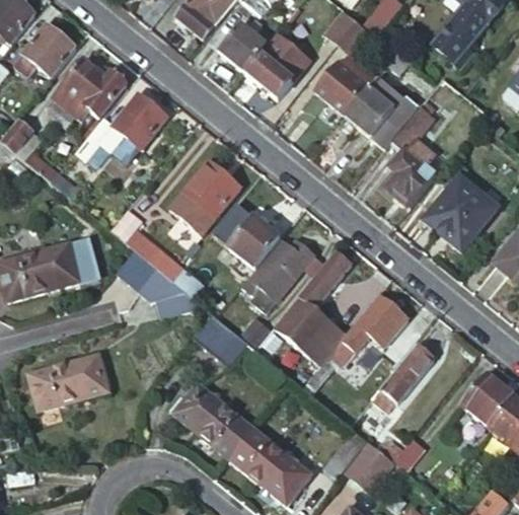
[(12,44),(35,15),(16,0),(0,0),(0,33),(12,44)]
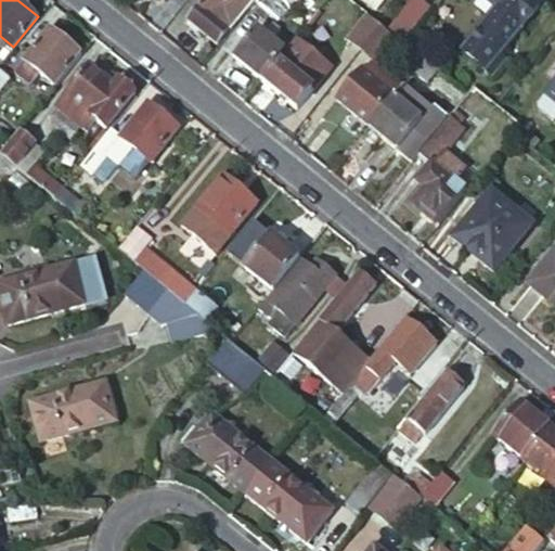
[(246,4),(250,8),(256,0),(224,0),(223,1),(222,0),(204,0),(191,16),(220,40),(241,14),(239,13),(246,4)]
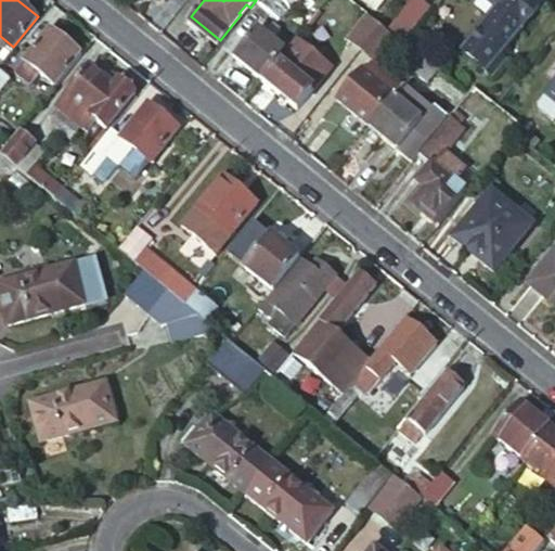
[(258,0),(280,17),(293,0),(258,0)]
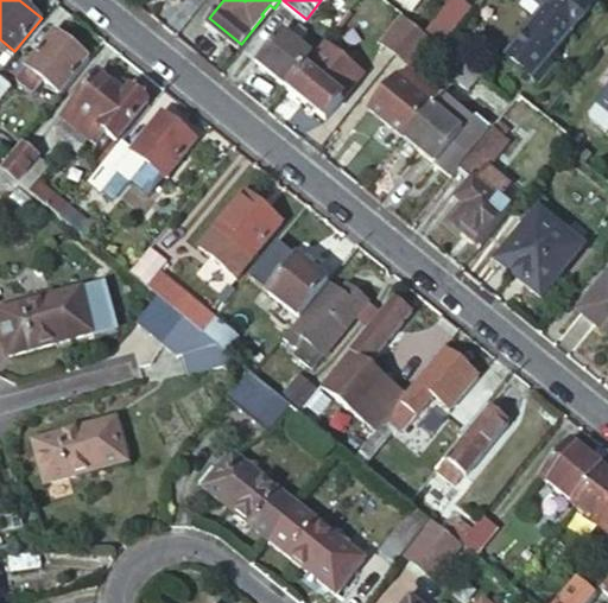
[(399,0),(412,11),(420,0),(399,0)]
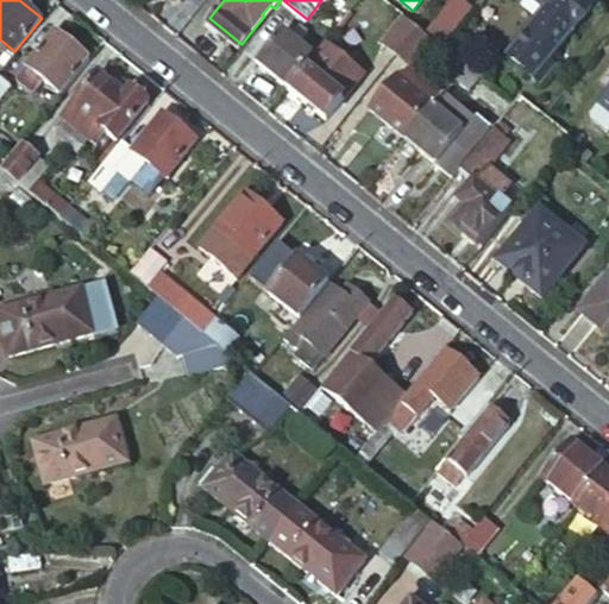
[(452,0),(427,31),(444,44),(473,8),(463,0),(452,0)]
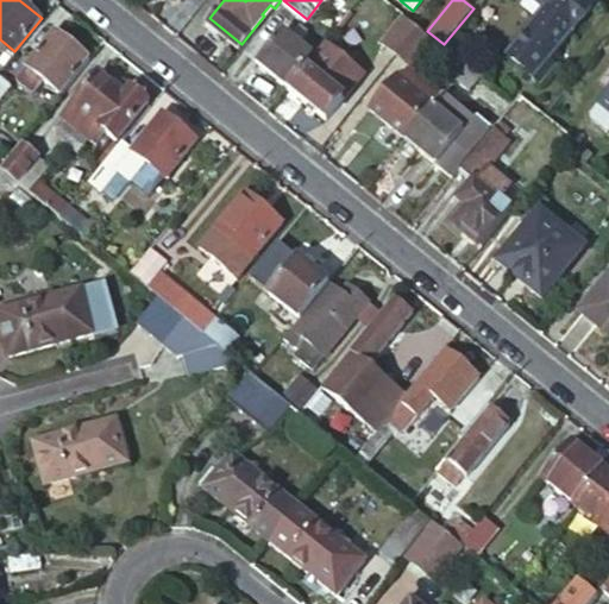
[(550,58),(596,0),(519,0),(538,16),(509,51),(537,74),(550,58)]
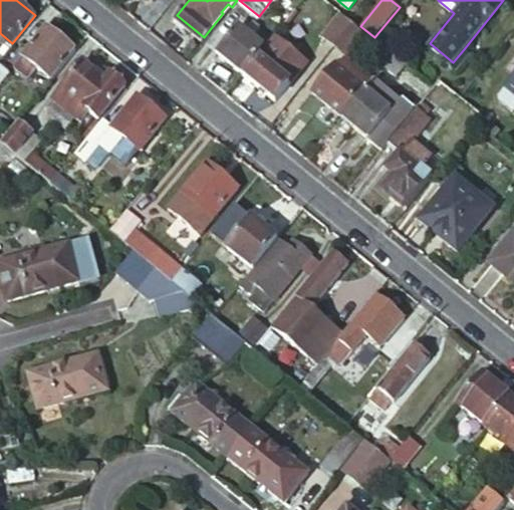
[(340,13),(324,34),(334,43),(351,22),(340,13)]
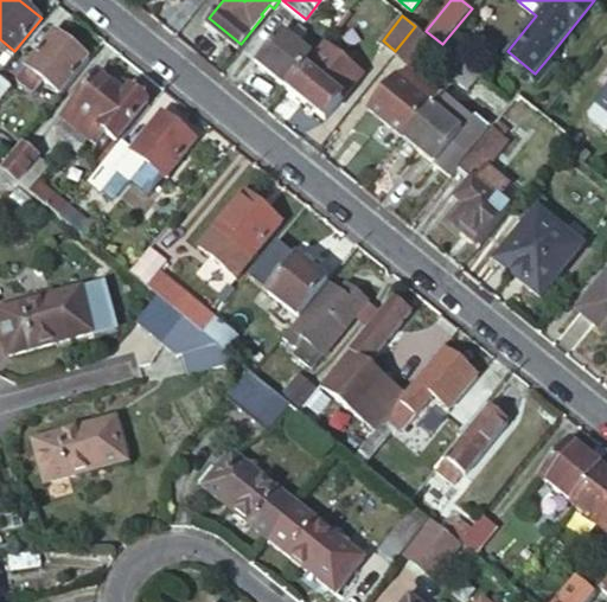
[(259,61),(287,85),(313,55),(314,52),(301,42),(311,31),(301,24),(294,34),(285,27),(259,61)]
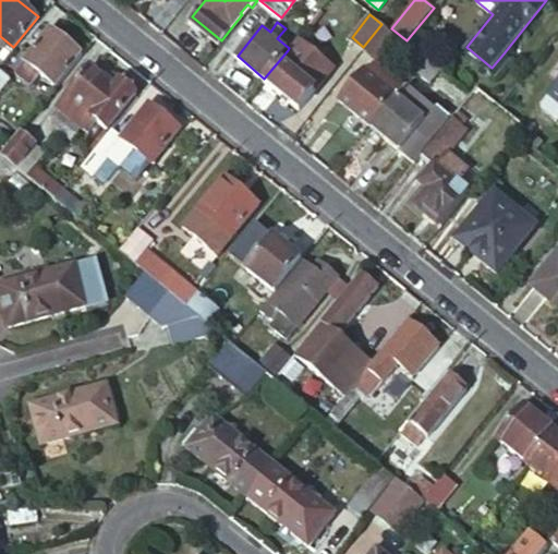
[(393,34),(381,24),(363,47),(376,57),(393,34)]
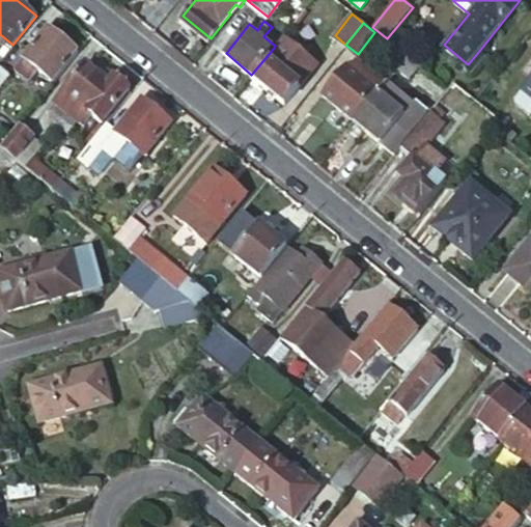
[(52,81),(78,51),(47,26),(15,66),(28,78),(36,68),(52,81)]
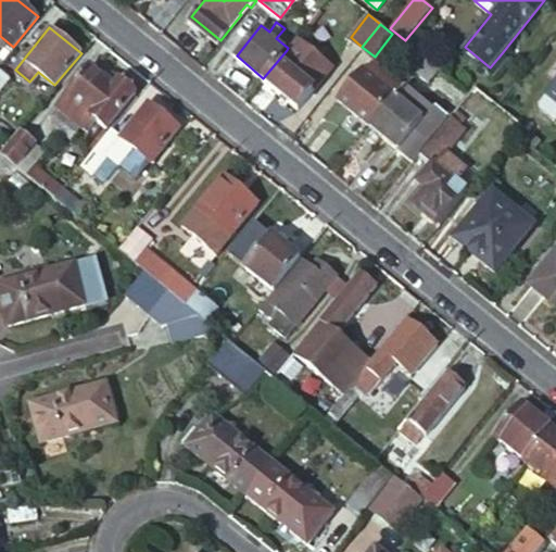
[(288,48),(287,50),(320,78),(314,85),(317,88),(336,66),(298,35),(288,48)]
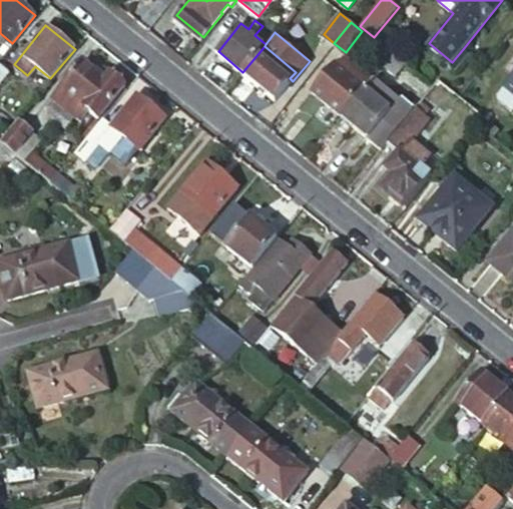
[(265,46),(242,72),(277,100),(293,81),(290,78),(296,72),(265,46)]
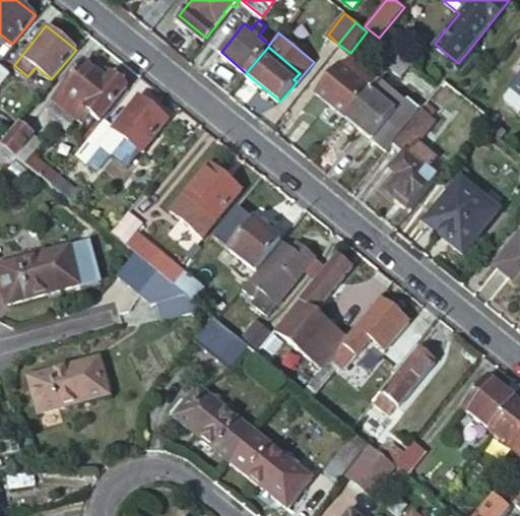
[(477,56),(469,50),(458,63),(466,69),(477,56)]
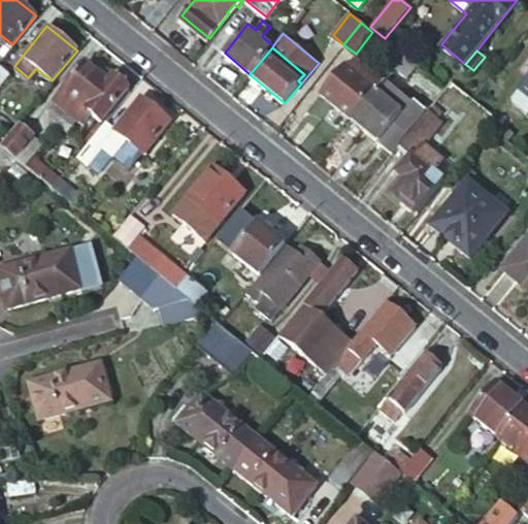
[(417,64),(404,54),(395,66),(407,76),(417,64)]
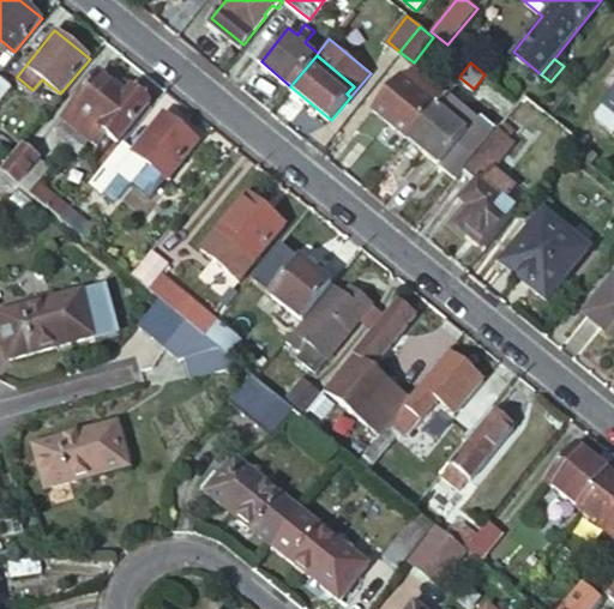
[(151,101),(133,85),(128,92),(121,88),(100,70),(62,118),(89,139),(91,137),(97,142),(107,130),(120,139),(151,101)]
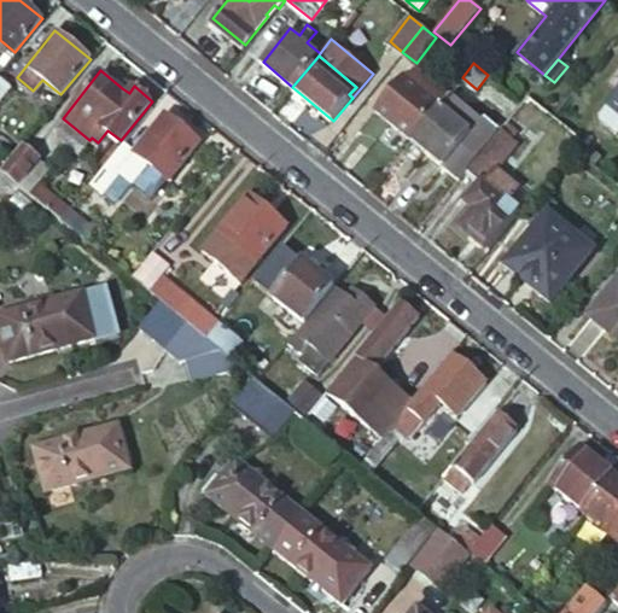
[(0,74),(0,94),(10,83),(0,74)]
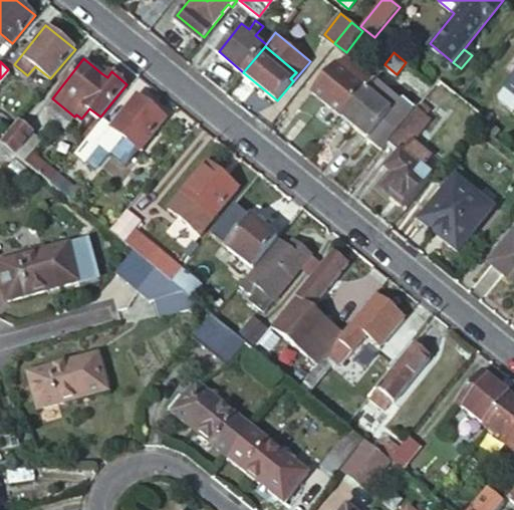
[(333,62),(311,90),(342,115),(365,88),(333,62)]
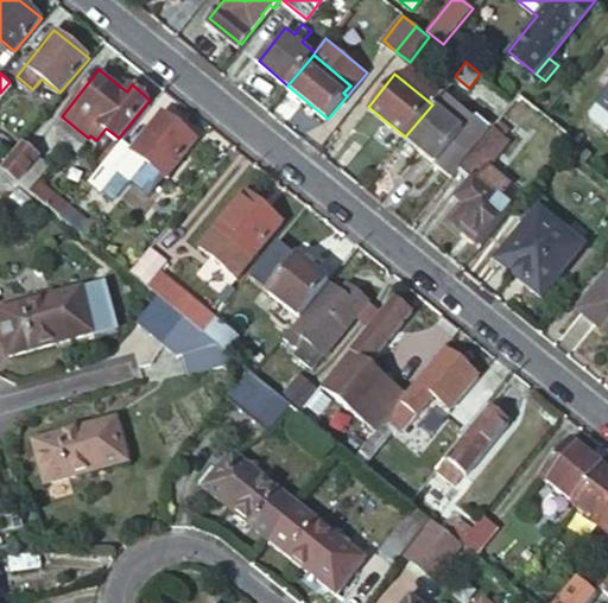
[(127,91),(132,84),(125,80),(120,87),(127,91)]
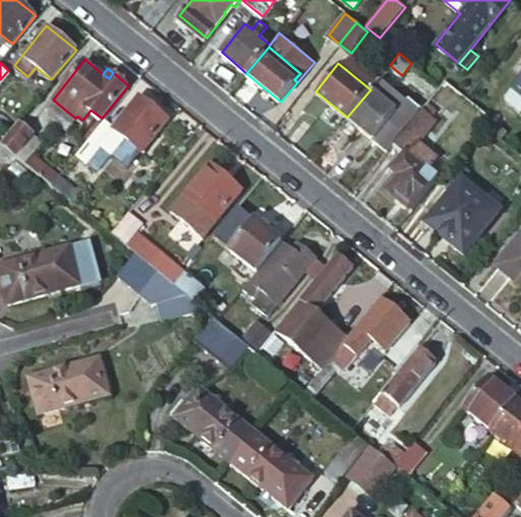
[(407,104),(378,79),(370,90),(347,117),(359,127),(372,138),(394,113),(398,116),(404,108),(407,104)]
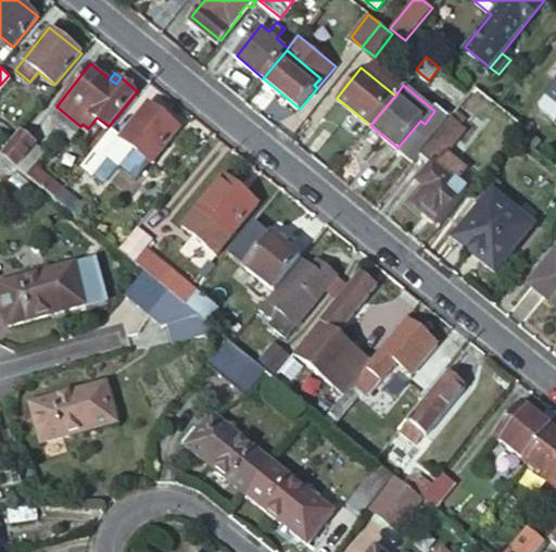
[(122,135),(112,126),(80,164),(95,175),(118,145),(123,139),(152,162),(180,127),(149,101),(122,135)]
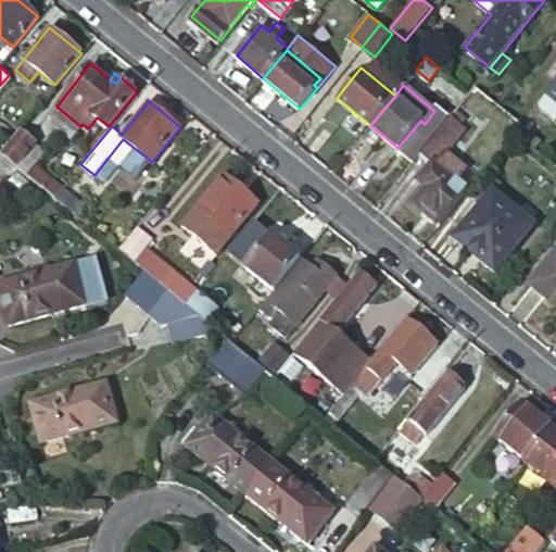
[(416,199),(441,221),(468,188),(434,161),(465,123),(453,112),(443,124),(420,152),(433,162),(420,177),(429,183),(416,199)]
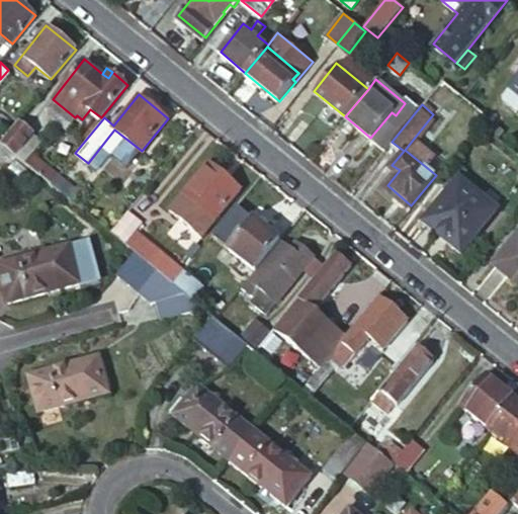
[(370,138),(384,150),(392,142),(413,115),(402,107),(396,115),(392,112),(370,138)]
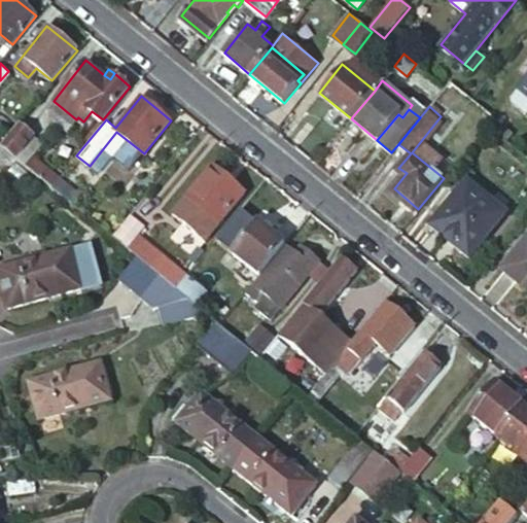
[(351,118),(346,126),(358,135),(363,129),(351,118)]
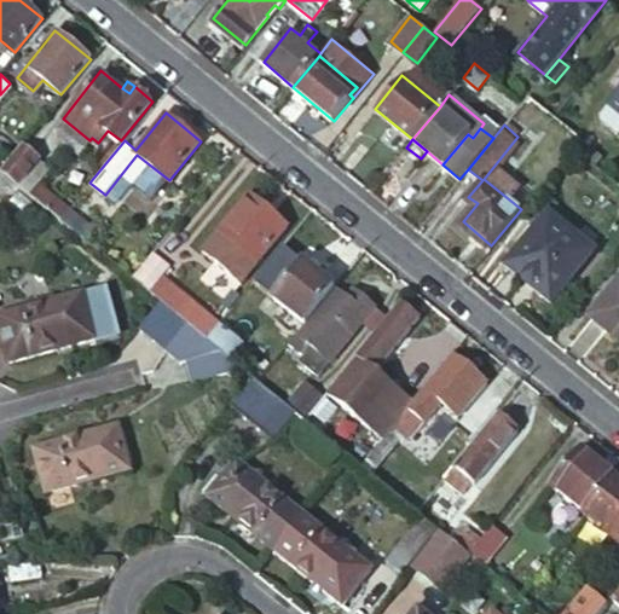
[(21,143),(0,167),(0,171),(55,214),(59,219),(69,206),(36,180),(48,166),(21,143)]
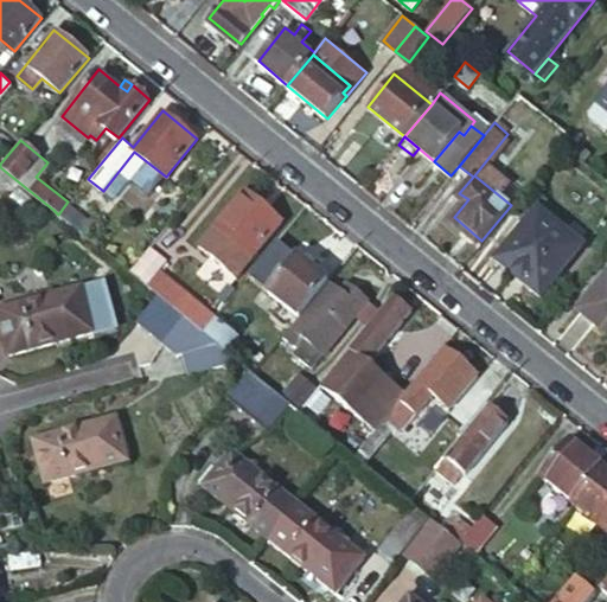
[(161,183),(166,177),(134,152),(129,158),(161,183)]
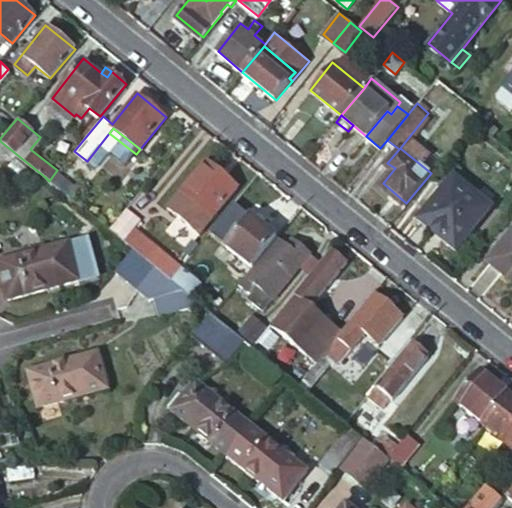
[(237,184),(205,158),(172,199),(158,215),(190,241),(237,184)]
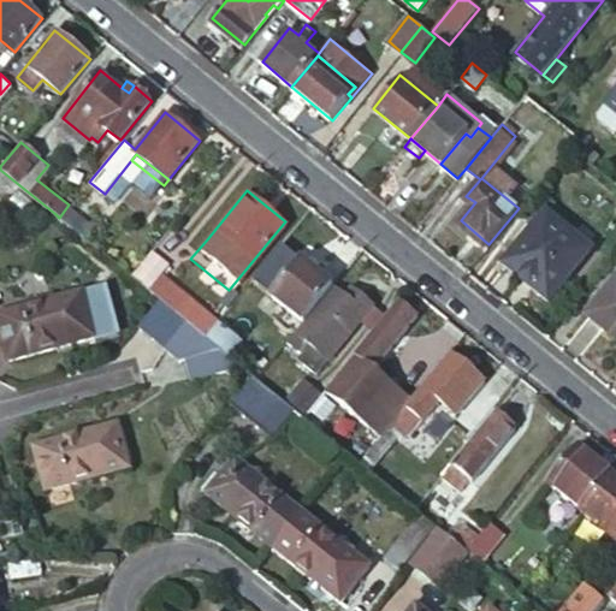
[(69,205),(59,218),(82,236),(93,225),(69,205)]
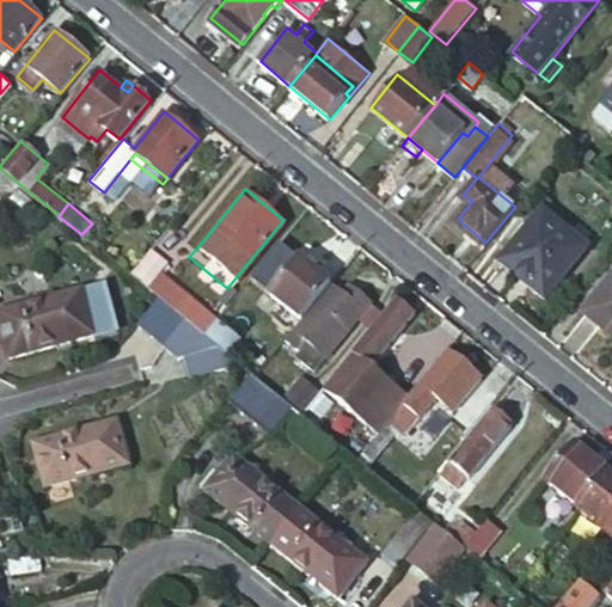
[(543,209),(503,258),(548,294),(587,245),(543,209)]
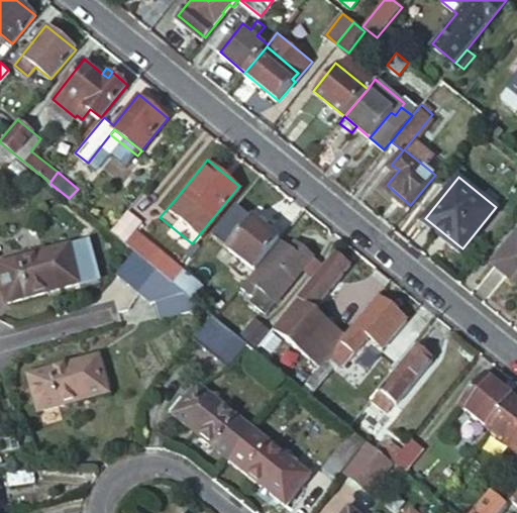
[(141,220),(127,208),(109,230),(130,247),(144,259),(154,267),(172,281),(182,268),(134,229),(141,220)]
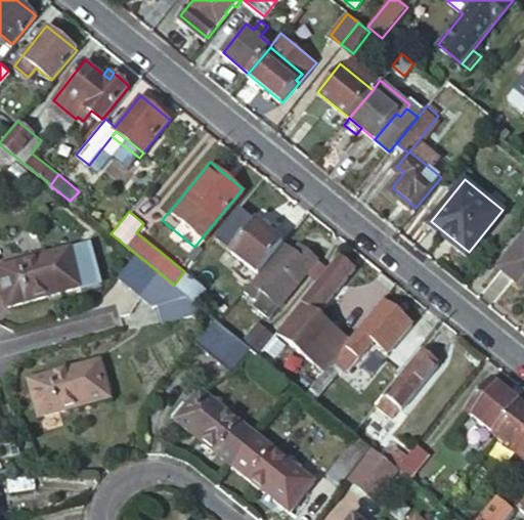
[(258,271),(282,241),(256,219),(231,250),(258,271)]
